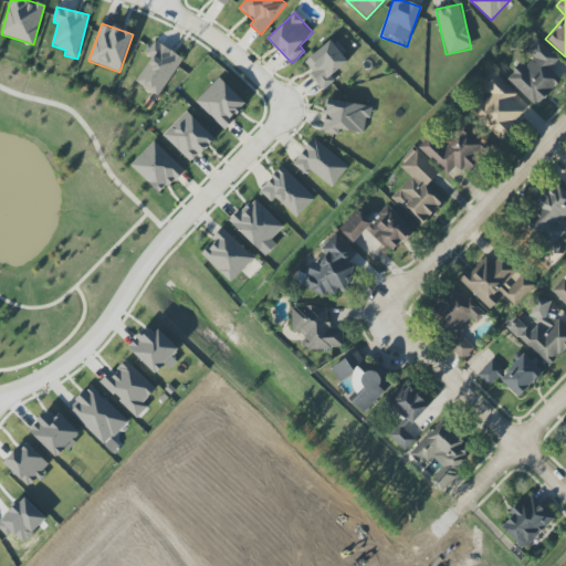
[(324,91),(335,81),(332,76),(350,60),(333,39),(305,63),(313,71),(308,74),(324,91)]
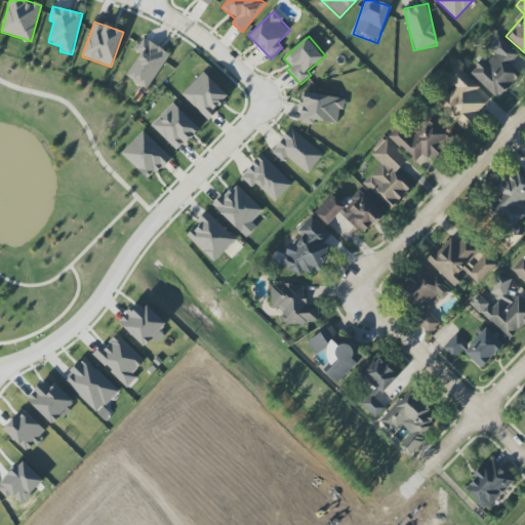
[(469,73),(497,99),(521,75),(510,65),(519,55),(498,36),(488,47),(494,54),(486,63),(483,58),(469,73)]
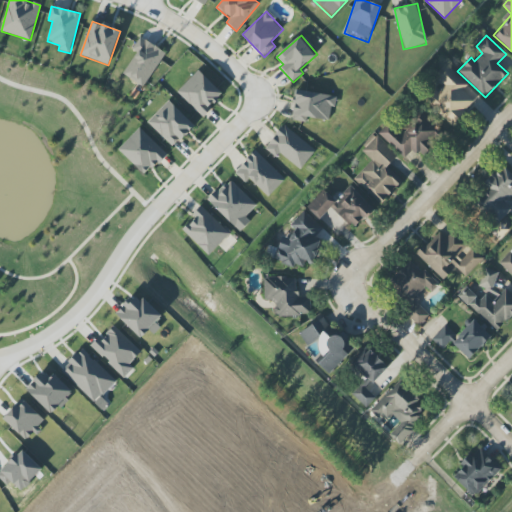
[(137,53),(123,74),(143,87),(166,53),(141,36),(132,49),(137,53)]
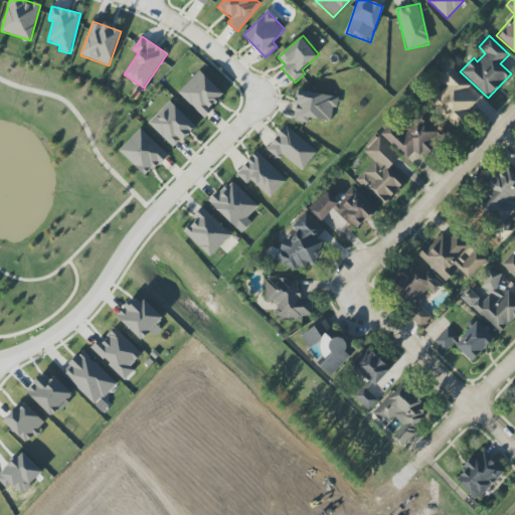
[(471,86),(449,64),(438,76),(446,84),(430,103),(455,127),(478,103),(466,91),(471,86)]
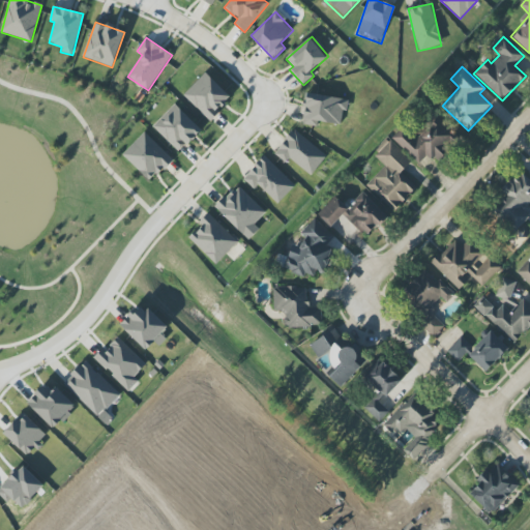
[(232,97),(205,72),(183,95),(210,120),(232,97)]
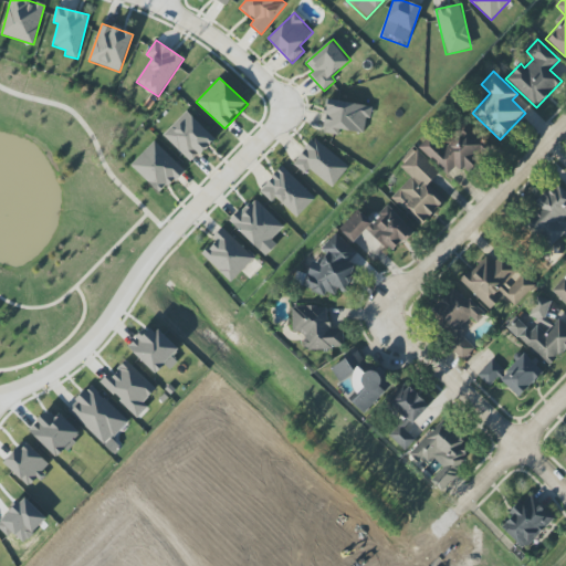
[(324,134),(339,135),(339,130),(364,133),(366,118),(370,119),(373,105),(327,101),(324,134)]
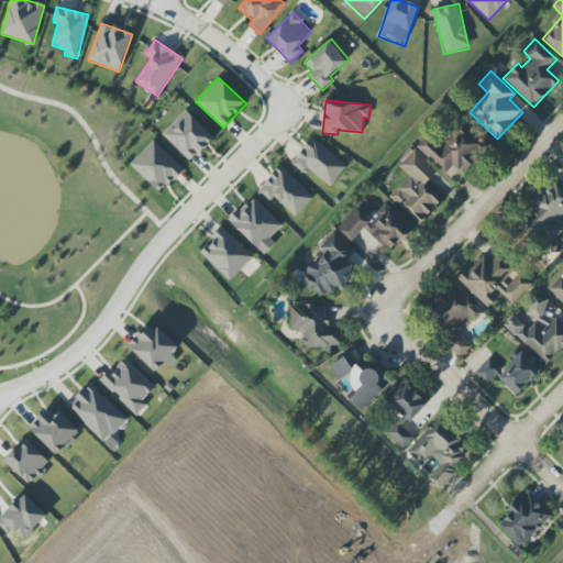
[(163,133),(190,163),(214,140),(187,110),(163,133)]
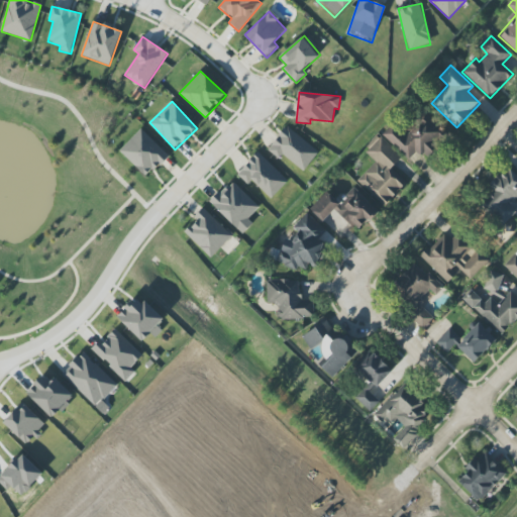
[(383,135),(409,160),(417,150),(423,156),(444,132),(423,113),(404,135),(393,125),(383,135)]
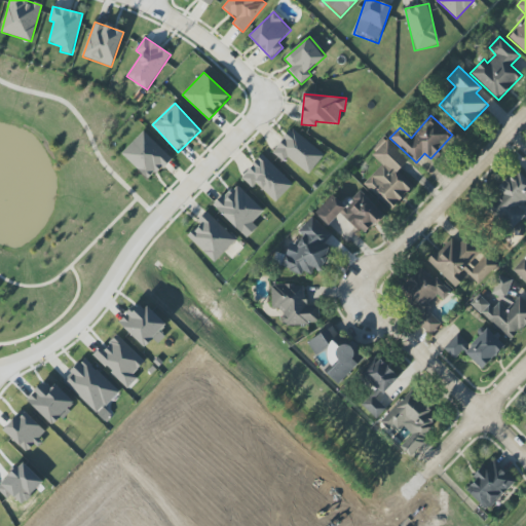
[(288,157),(308,175),(325,155),(292,128),(272,152),(284,162),(288,157)]
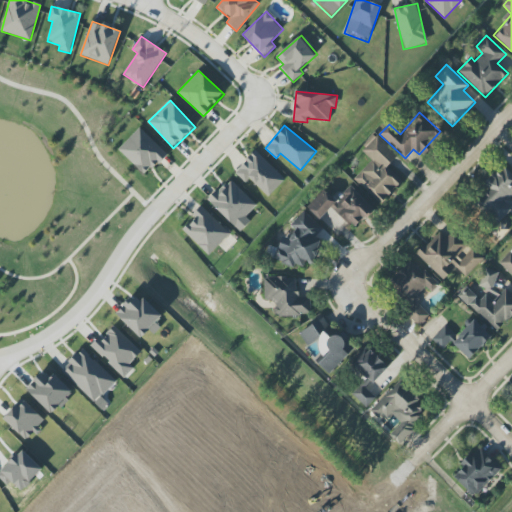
[(118,150),(146,176),(167,154),(139,128),(118,150)]
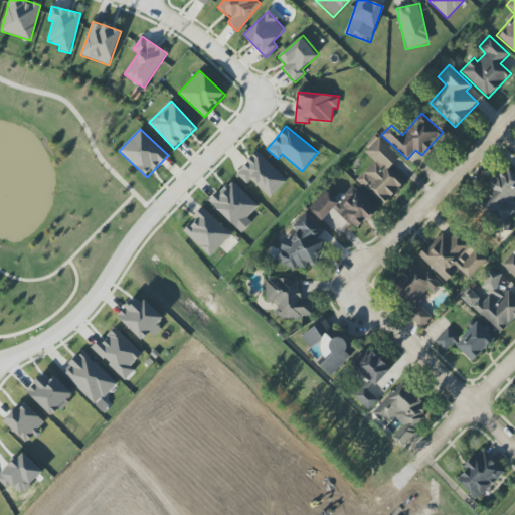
[(383,206),(405,182),(389,168),(400,156),(377,135),(362,151),(374,161),(356,180),(383,206)]
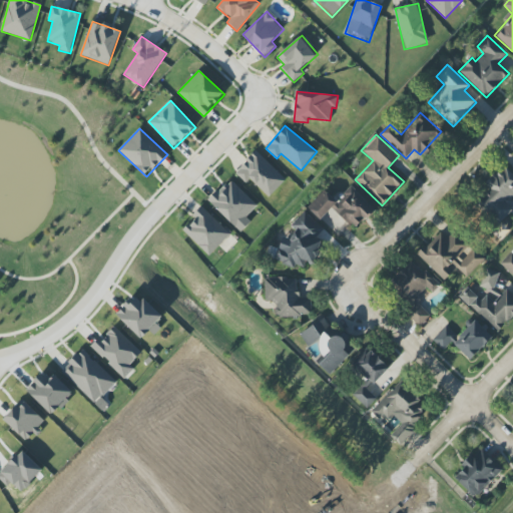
[(286,179),(255,151),(235,173),(246,184),(250,180),(269,197),(286,179)]
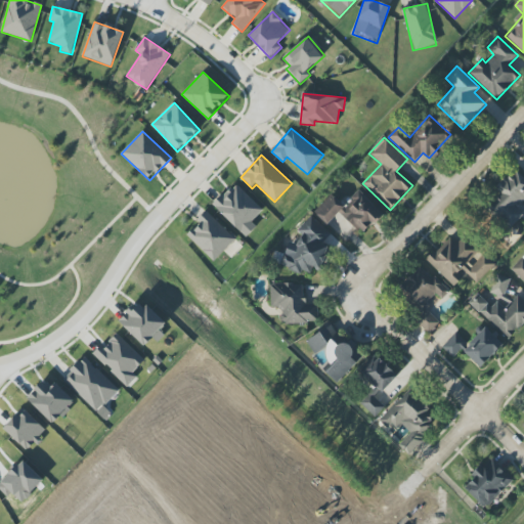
[(523,217),(523,209),(519,202),(523,198),(523,178),(519,170),(495,186),(501,195),(490,204),(508,228),(523,217)]
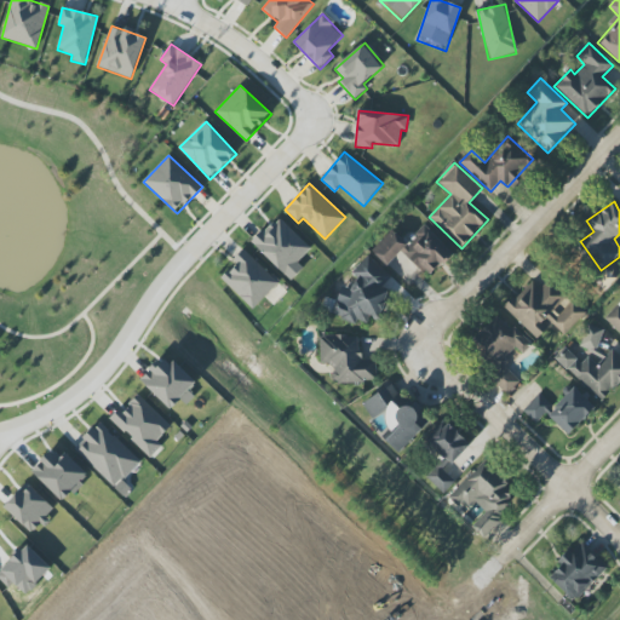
[(311,248),(277,217),(252,244),(292,281),(303,269),(298,263),(311,248)]
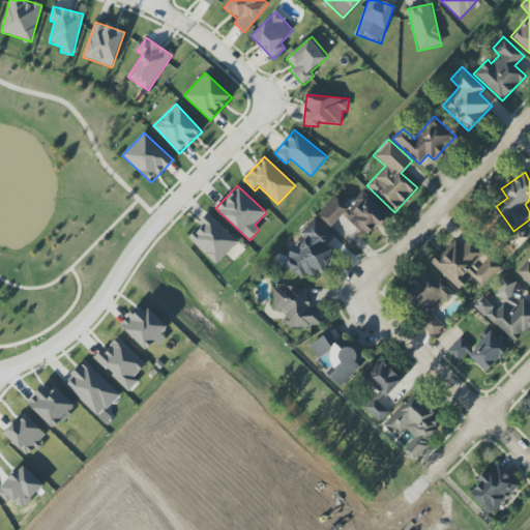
[(331,228),(343,214),(369,238),(387,216),(362,194),(349,209),(334,197),(318,215),(331,228)]
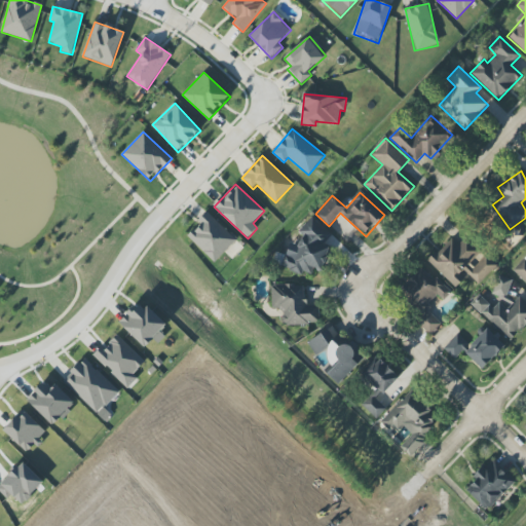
[(187,236),(215,263),(236,239),(209,214),(187,236)]
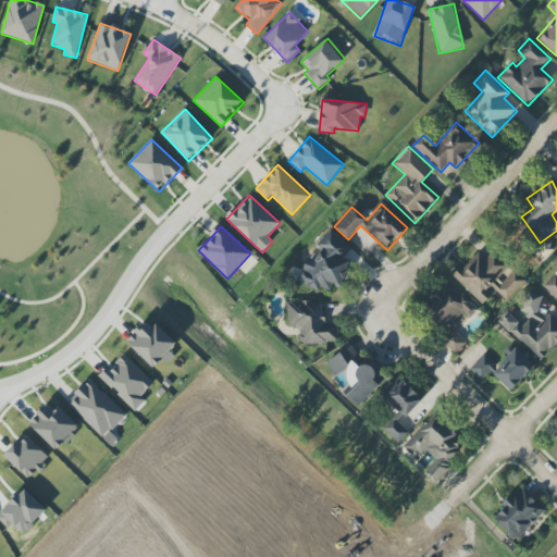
[(351,249),(330,229),(316,244),(320,248),(317,261),(314,263),(312,272),(301,269),(298,281),(302,285),(326,293),(333,285),(342,288),(356,273),(342,260),(351,249)]
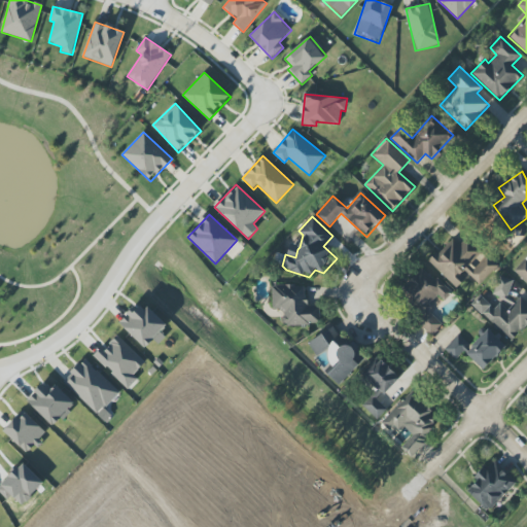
[(479,286),(498,266),(470,238),(461,247),(454,240),(440,254),(436,252),(428,260),(456,288),(468,276),(479,286)]
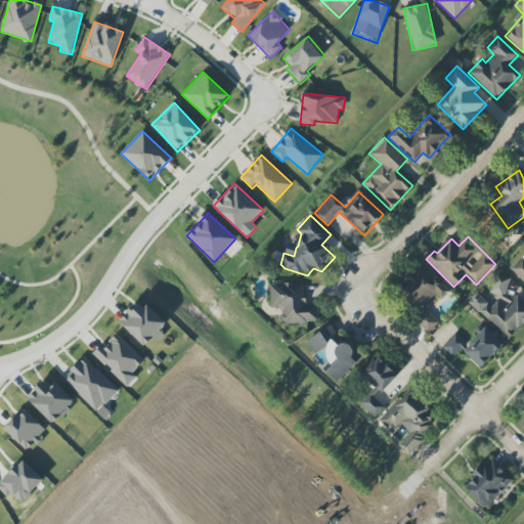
[(523,255),(511,269),(523,281),(523,255)]
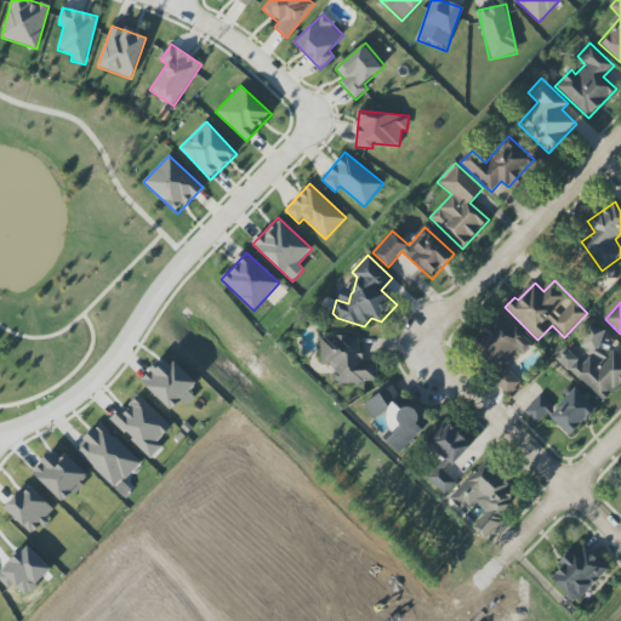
[(508,396),(520,382),(502,364),(517,348),(524,355),(531,347),(500,315),(471,345),(501,374),(493,381),(508,396)]
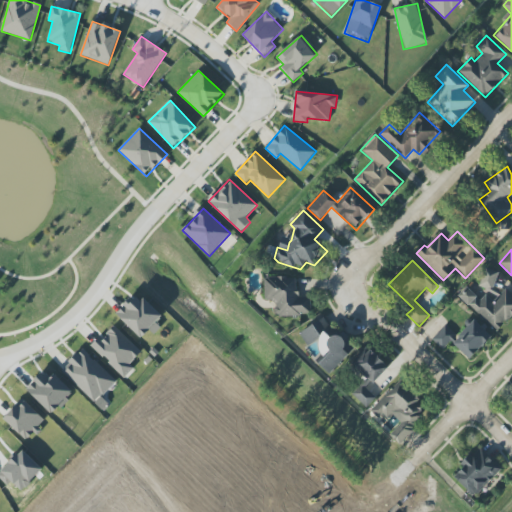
[(496,332),(511,315),(511,295),(505,289),(500,294),(491,285),(499,277),(490,268),(477,283),(487,293),(480,300),(466,287),(458,295),(496,332)]
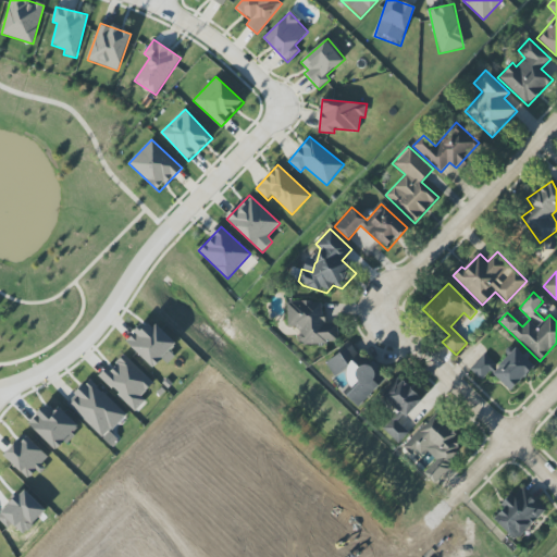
[(287,329),(298,327),(299,344),(338,343),(338,324),(323,324),(322,301),(287,302),(287,329)]
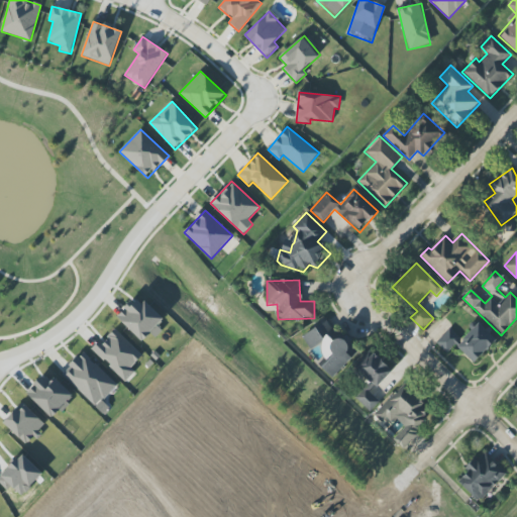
[(164,319),(144,301),(139,306),(133,300),(117,317),(143,341),(151,333),(157,338),(163,331),(158,326),(164,319)]
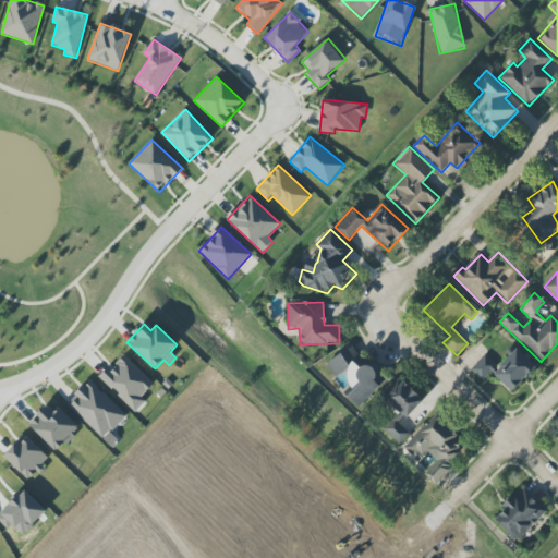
[(360,408),(388,378),(376,366),(374,368),(349,344),(328,367),(340,379),(342,377),(355,390),(349,398),(360,408)]
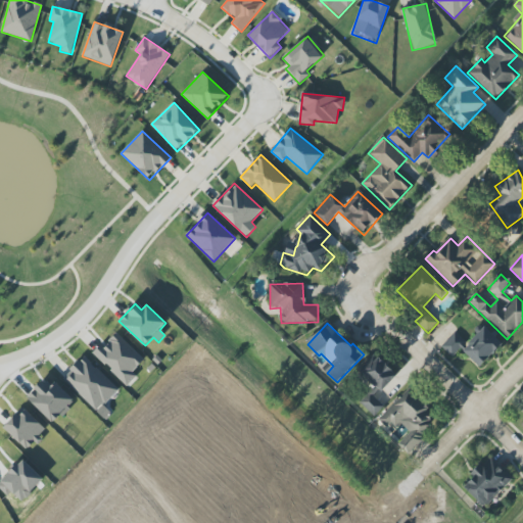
[(480,367),(503,343),(484,327),(462,350),(480,367)]
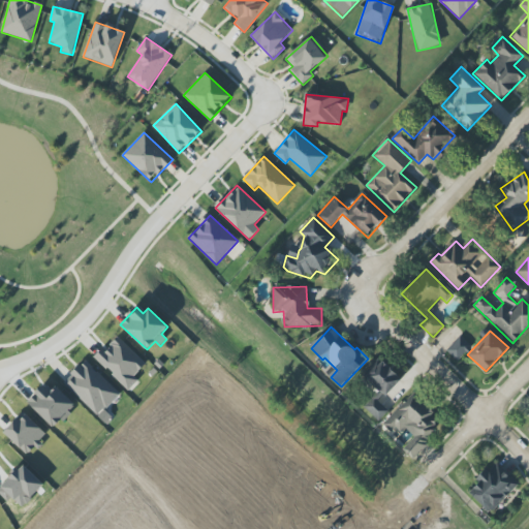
[(446,350),(458,362),(472,347),(460,336),(446,350)]
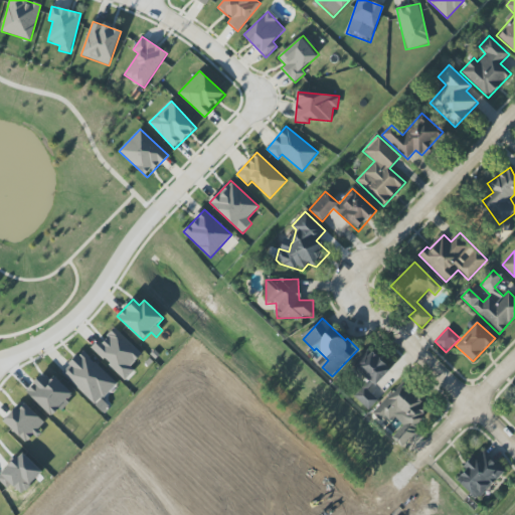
[(143,354),(115,328),(102,342),(100,340),(92,348),(126,380),(135,370),(131,367),(143,354)]
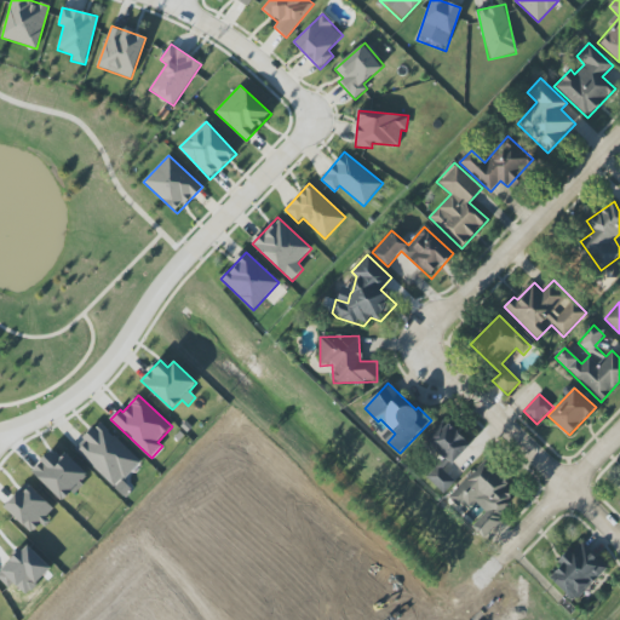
[(470,446),(445,419),(425,438),(452,464),(470,446)]
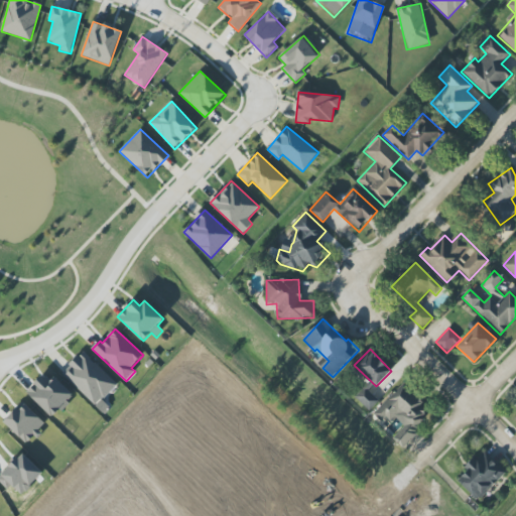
[(61,374),(96,406),(117,384),(84,352),(61,374)]
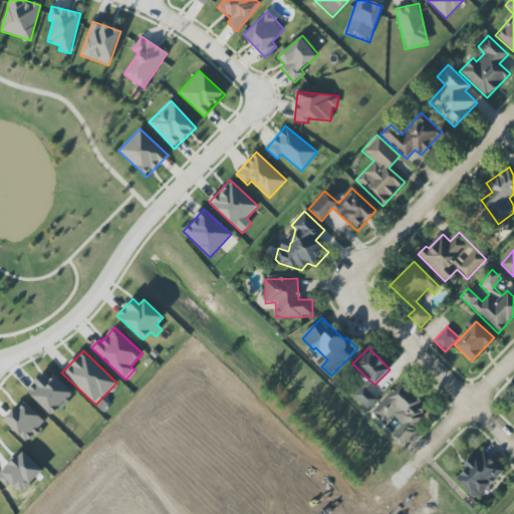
[(53,375),(49,379),(43,373),(26,392),(53,417),(73,395),(53,375)]
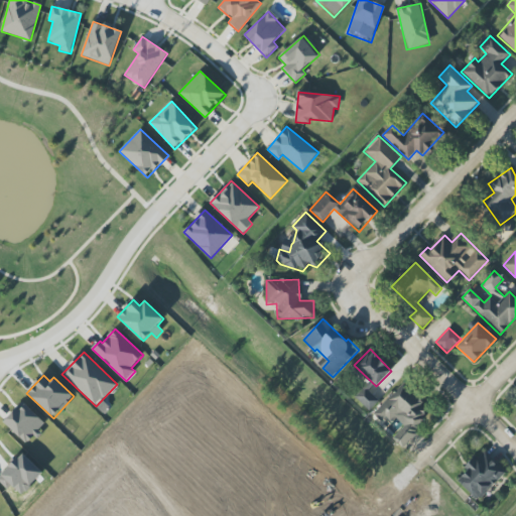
[(375,412),(387,424),(394,417),(404,426),(392,438),(401,447),(427,420),(417,411),(424,404),(403,383),(375,412)]
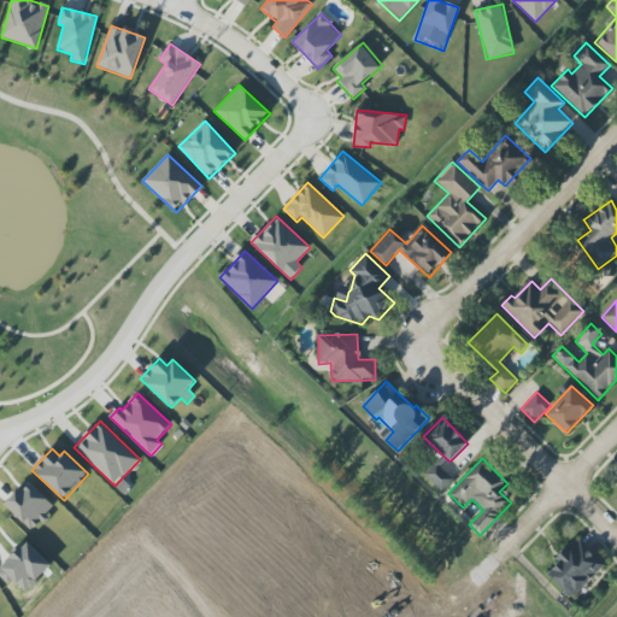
[(441,492),(453,480),(436,464),(425,475),(441,492)]
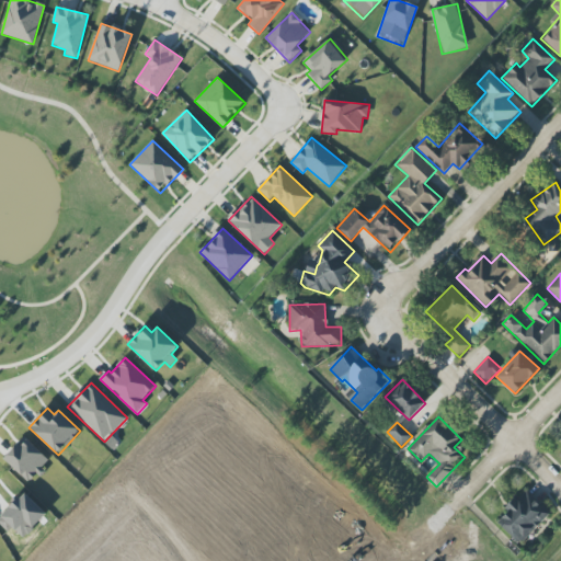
[(42,468),(49,460),(24,437),(4,459),(31,484),(44,470),(42,468)]
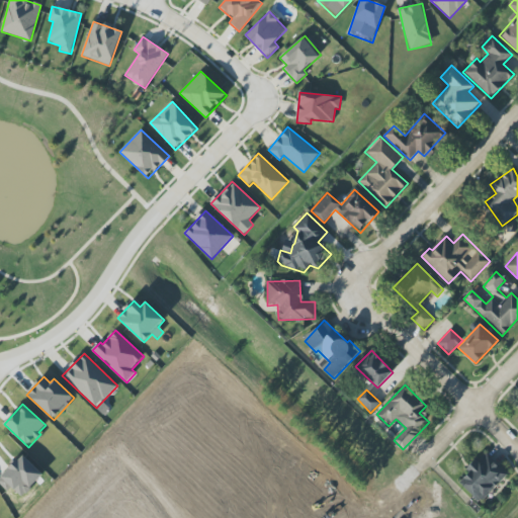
[(508,473),(486,453),(457,483),(481,503),(508,473)]
